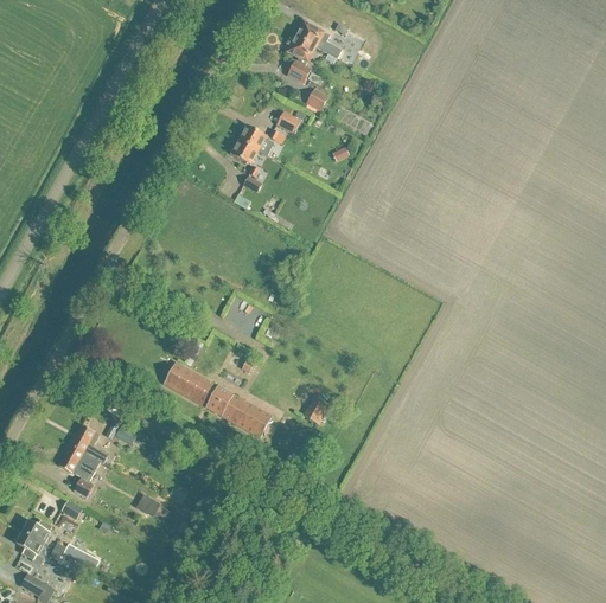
[(320,24),(317,30),(304,21),(300,27),(298,29),(297,31),(297,33),(295,36),(314,46),(325,26),(320,24)]
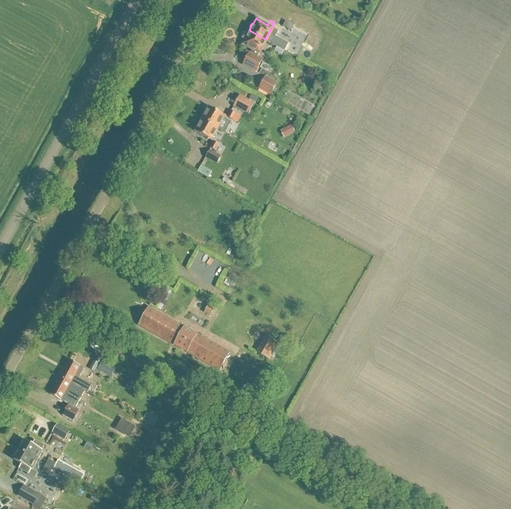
[(285,19),(282,24),(289,29),(293,23),(285,19)]
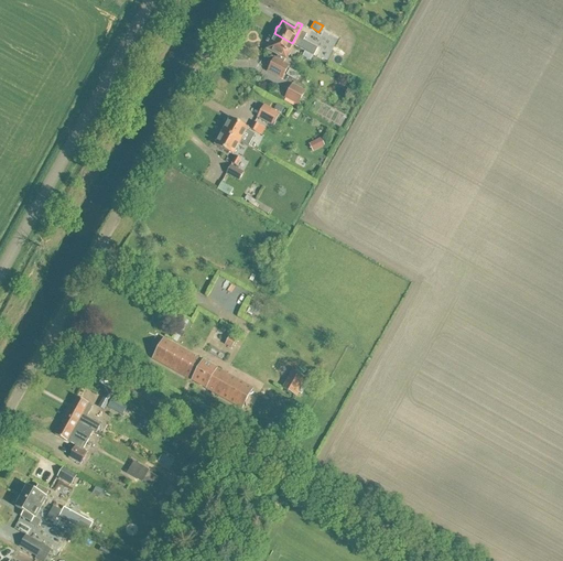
[(285,56),(292,43),(274,33),(273,34),(272,35),(270,38),(270,40),(267,46),(278,53),(275,56),(274,55),(267,68),(281,77),(289,63),(283,60),(284,56),(285,56)]
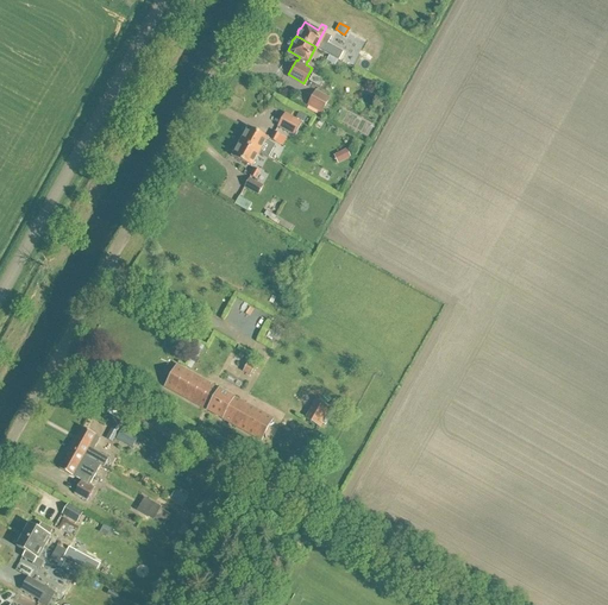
[(308,79),(318,83),(321,76),(312,71),(308,79)]
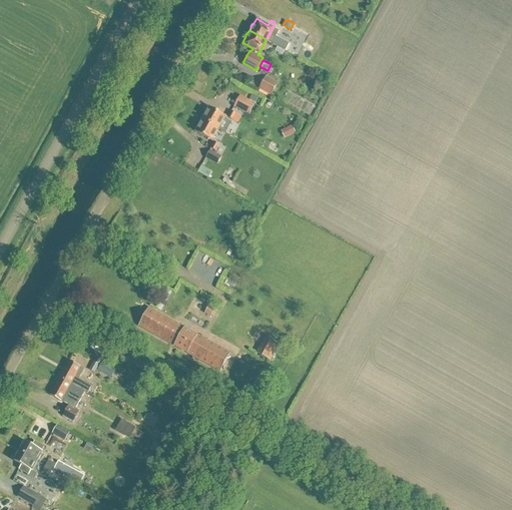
[(277,80),(265,73),(258,86),(270,93),(277,80)]
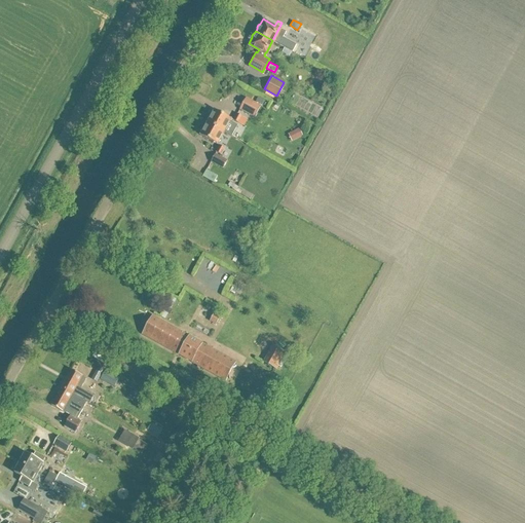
[(246,95),(239,107),(254,115),(261,103),(246,95)]
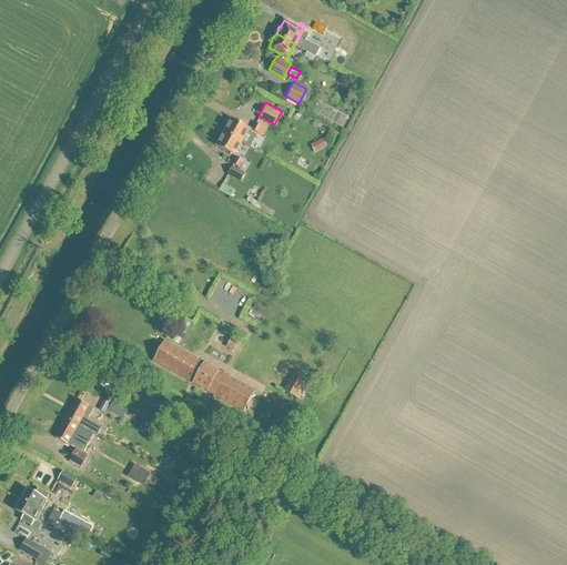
[(223,130),(241,140),(249,127),(231,117),(223,130)]
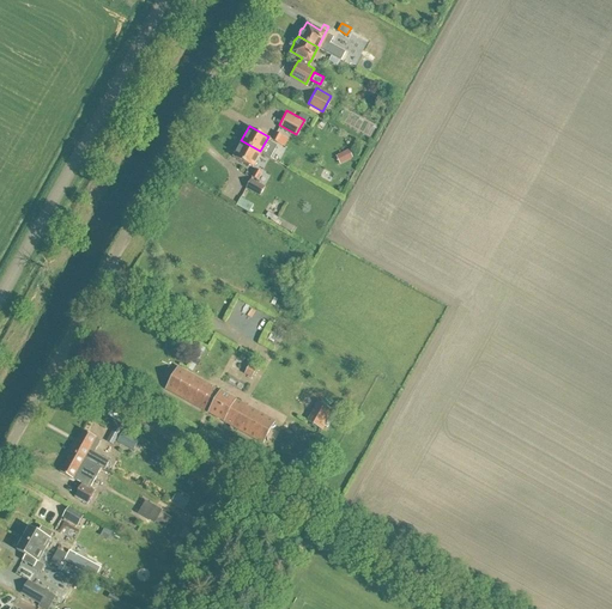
[(276,129),(272,136),(278,140),(282,132),(276,129)]
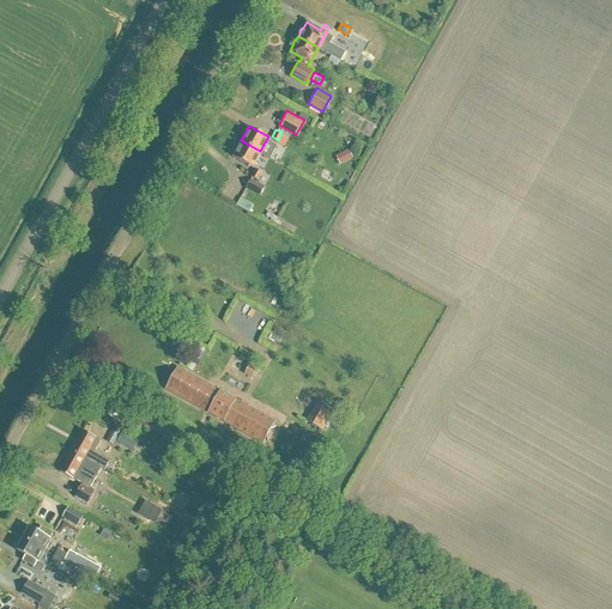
[(253,166),(260,151),(241,140),(232,156),(253,166)]
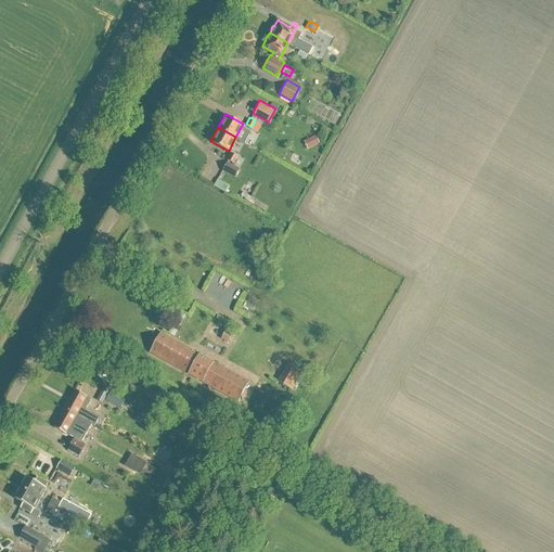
[(319,139),(314,131),(307,137),(311,143),(319,139)]
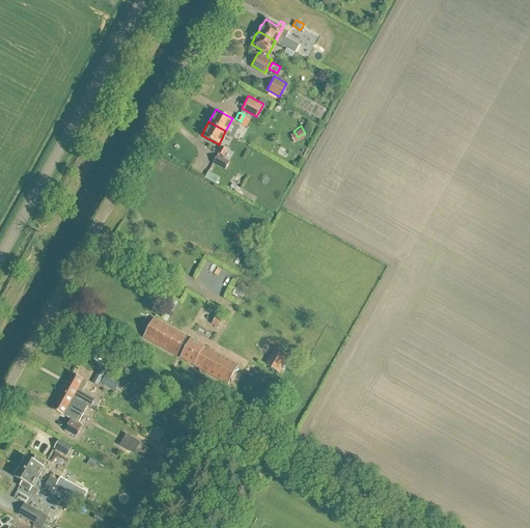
[(223,155),(227,147),(221,144),(217,151),(223,155)]
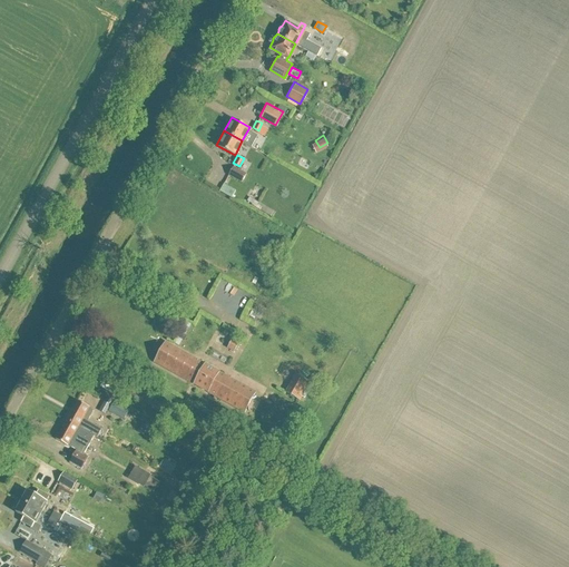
[(228,173),(241,181),(246,172),(233,164),(228,173)]
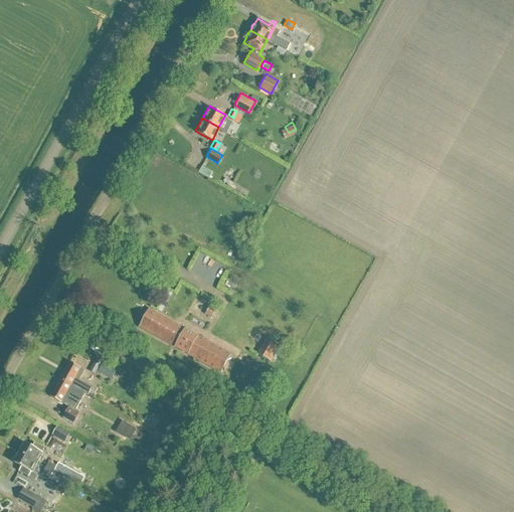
[(212,170),(201,164),(197,171),(208,177),(212,170)]
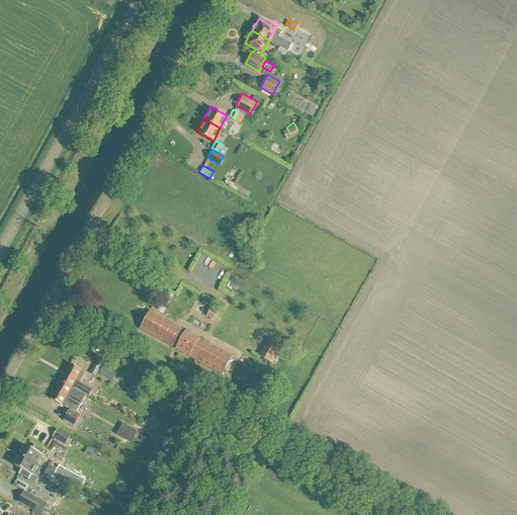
[(227,176),(224,181),(247,195),(250,190),(227,176)]
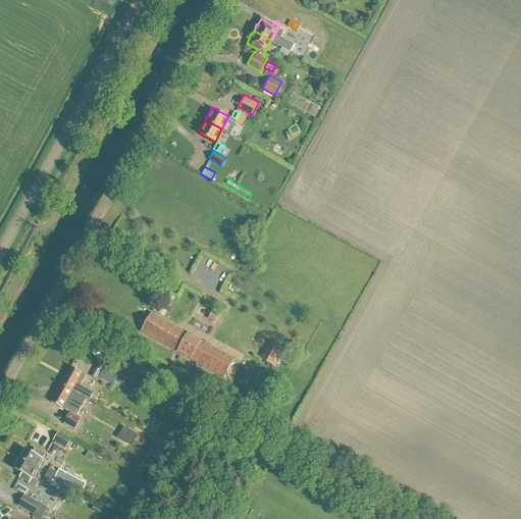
[(223,287),(236,292),(242,277),(229,272),(223,287)]
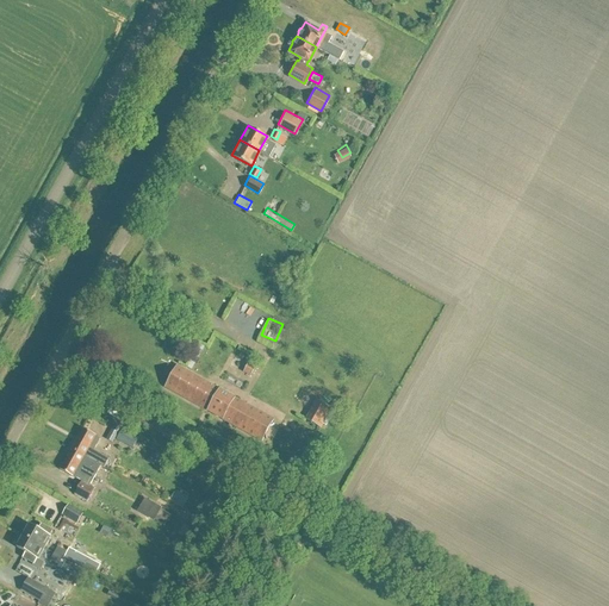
[(249,374),(254,366),(255,364),(248,361),(242,370),(249,374)]
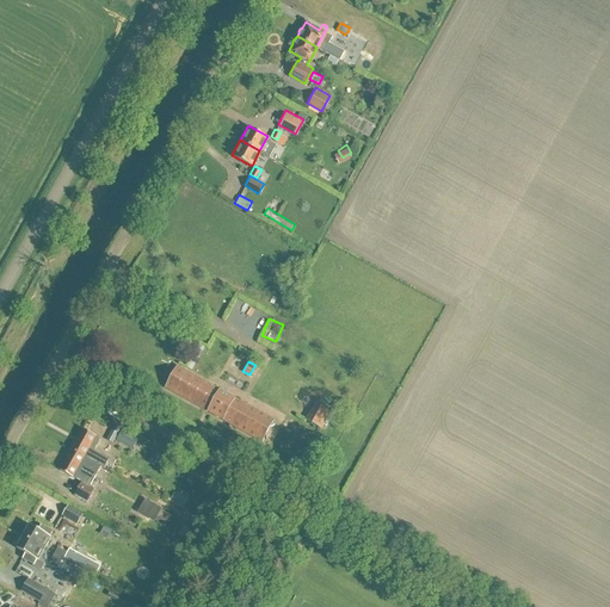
[(176,364),(164,385),(262,440),(273,417),(176,364)]
